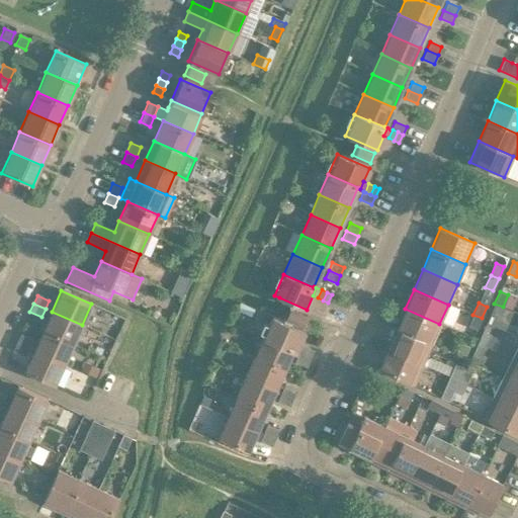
[(498,319),(503,307),(494,304),(489,316),(498,319)]
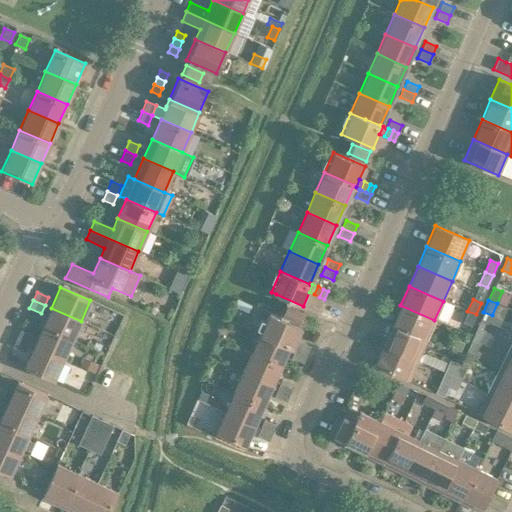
[(285,302),(280,312),(287,315),(298,320),(302,310),(287,304),(285,302)]
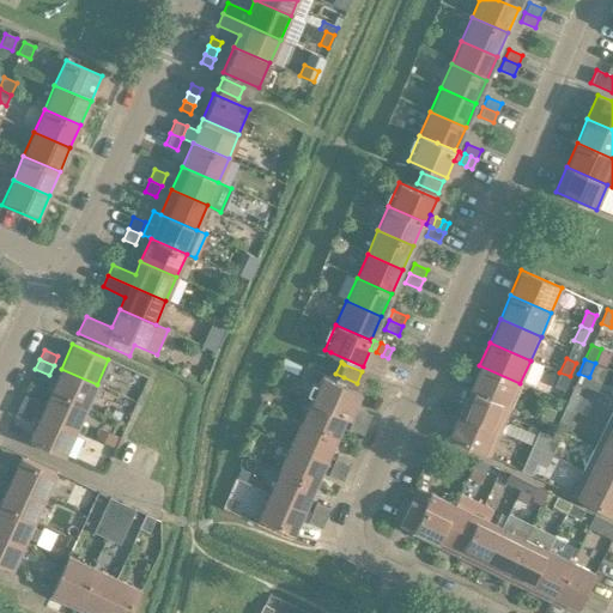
[(54,365),(49,375),(56,378),(50,392),(86,407),(97,384),(61,369),(54,365)]
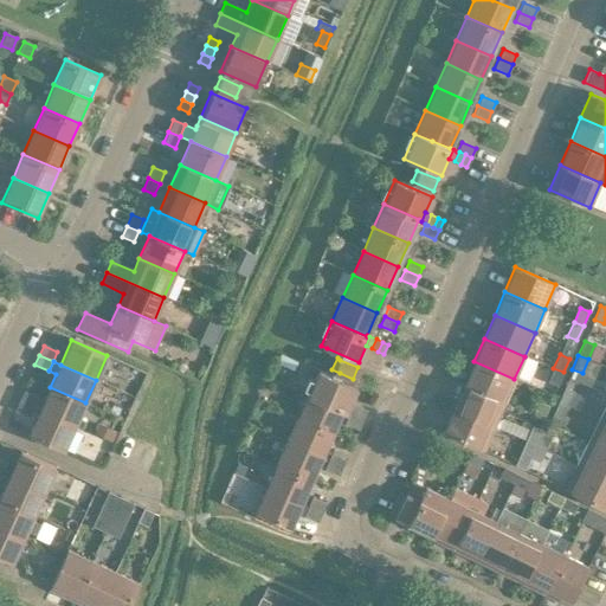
[(474,361),(464,385),(504,403),(514,379),(474,361)]
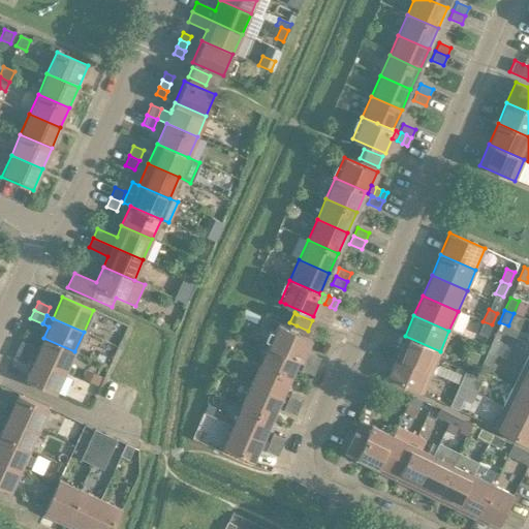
[(477,334),(486,337),(492,324),(483,321),(477,334)]
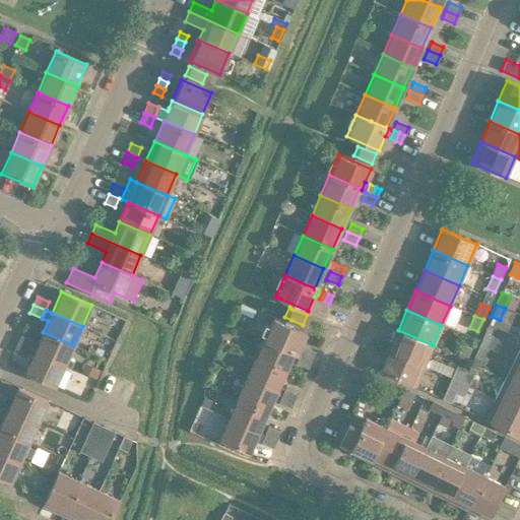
[(273,317),(263,338),(294,351),(294,352),(296,353),(299,345),(305,332),(273,317)]
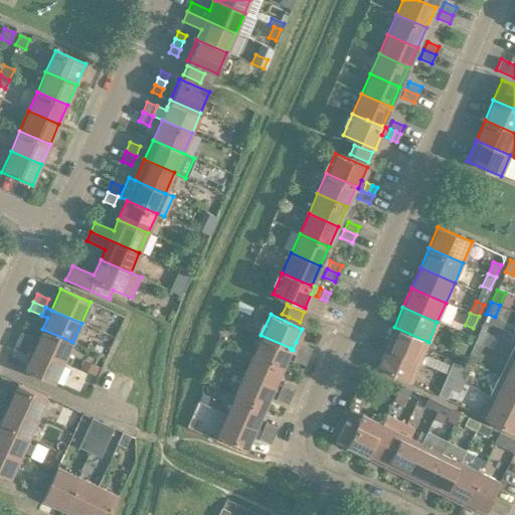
[(394,327),(385,347),(419,362),(428,342),(394,327)]
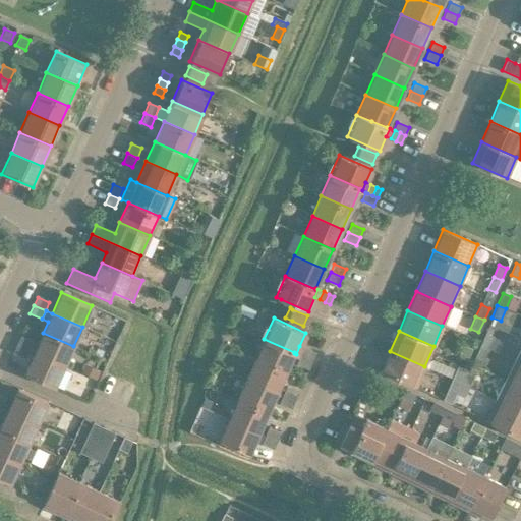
[(43,333),(34,353),(64,366),(73,346),(43,333)]
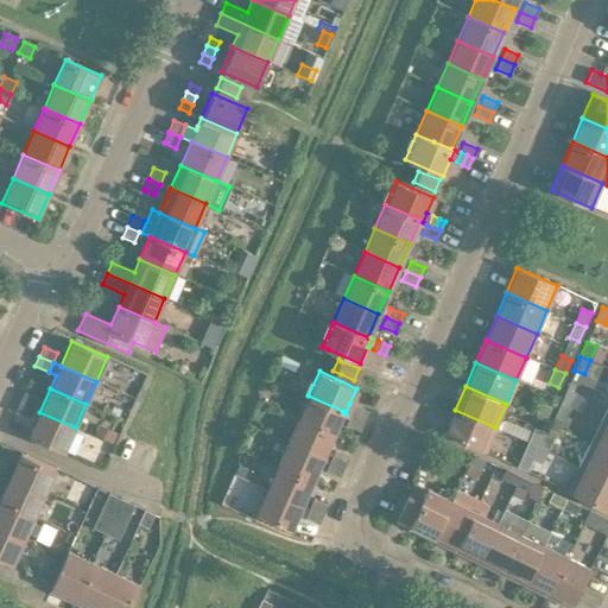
[(576,393),(565,390),(559,404),(570,407),(576,393)]
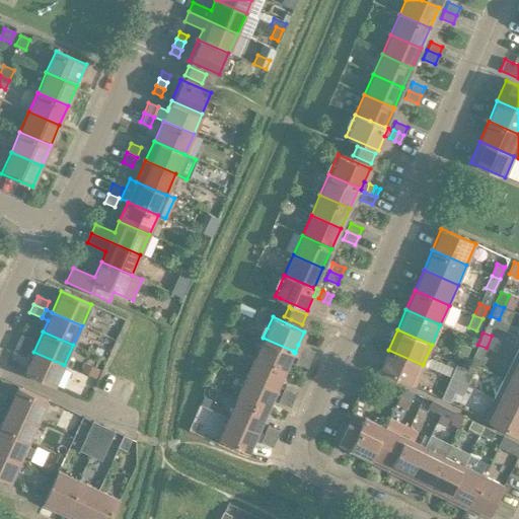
[(19,336),(15,344),(27,349),(31,341),(19,336)]
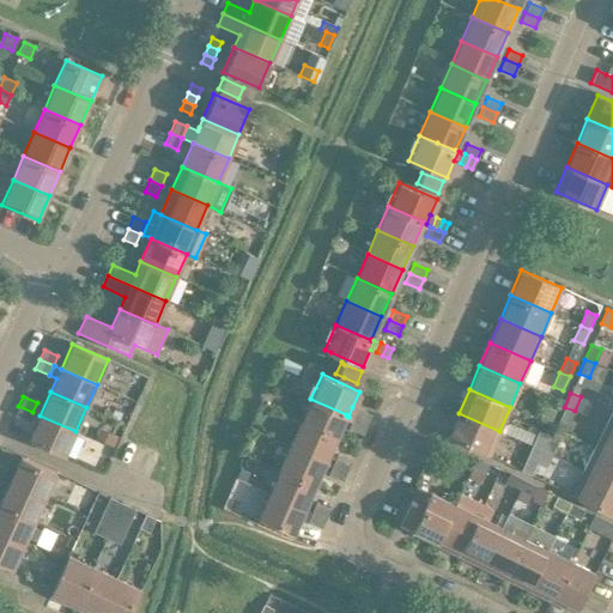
[(575,411),(584,414),(590,401),(581,398),(575,411)]
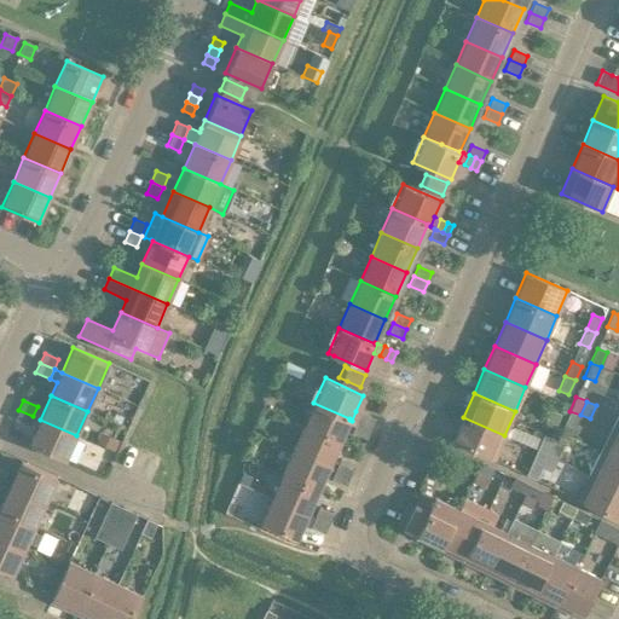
[(313,403),(304,427),(339,443),(350,420),(350,418),(313,403)]
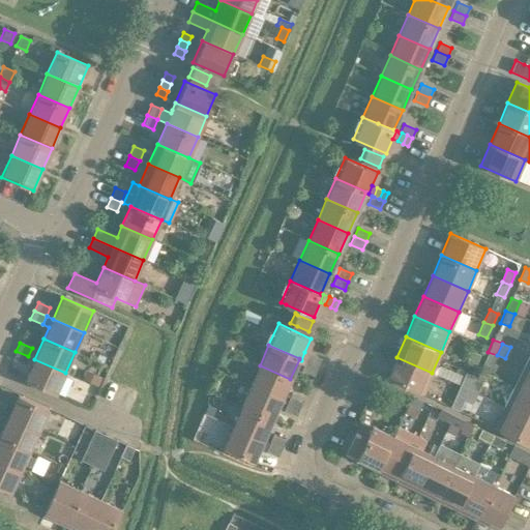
[(16,351),(12,359),(24,364),(28,356),(16,351)]
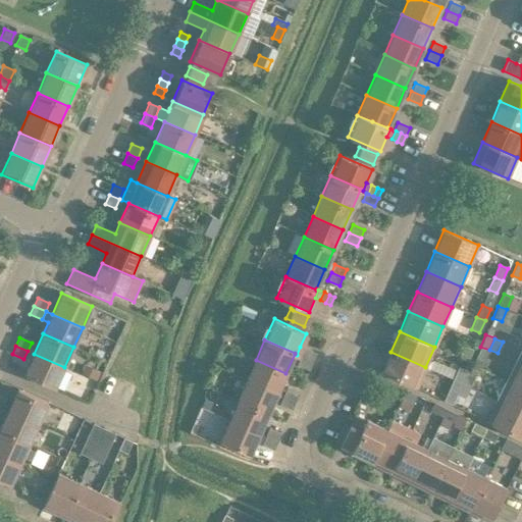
[(467,361),(472,350),(464,346),(459,358),(467,361)]
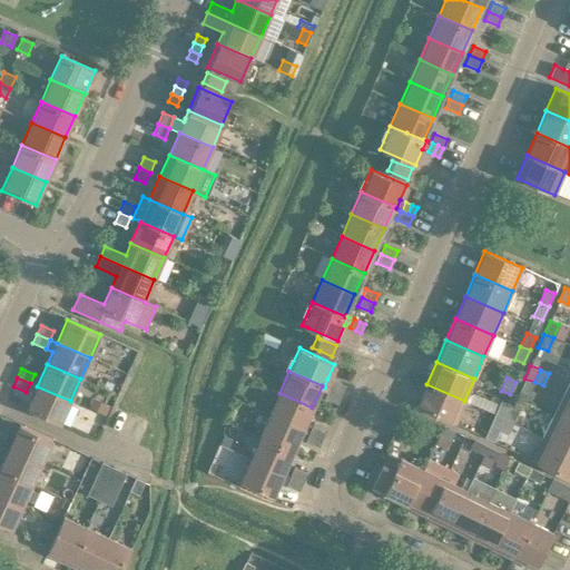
[(327,379),(324,387),(327,390),(330,390),(334,381),(327,379)]
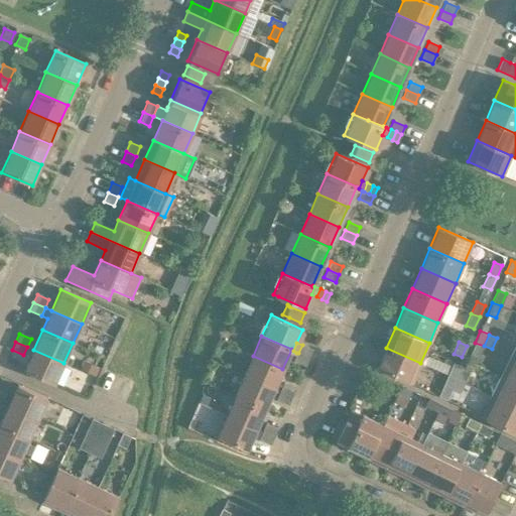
[(479,358),(484,346),(475,343),(470,354),(479,358)]
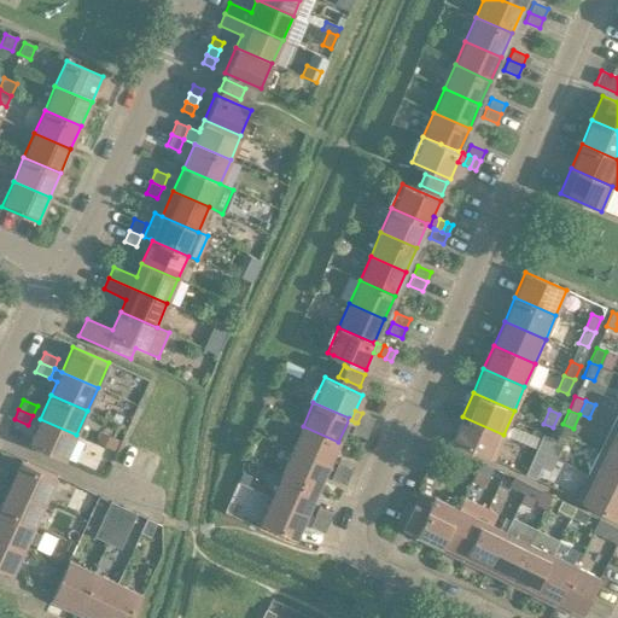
[(365,426),(369,417),(362,413),(357,423),(365,426)]
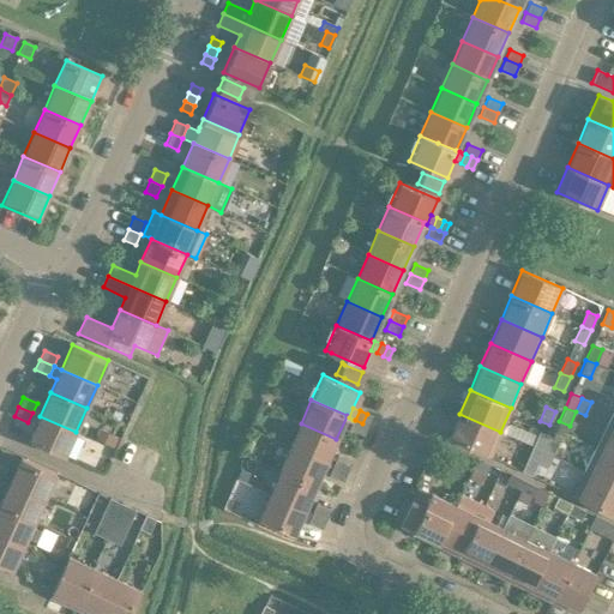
[(459,414),(449,439),(489,457),(500,432),(459,414)]
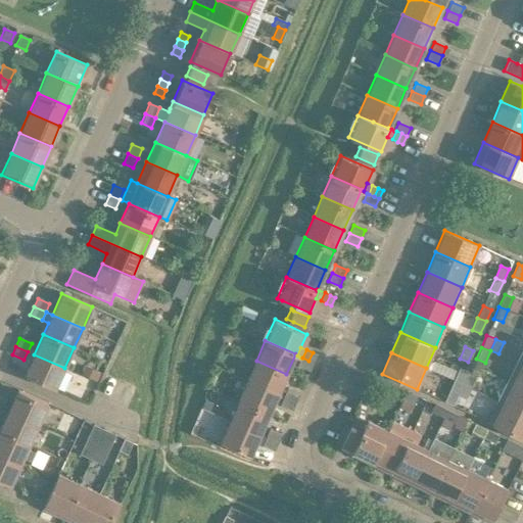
[(24,375),(54,389),(64,368),(34,354),(24,375)]
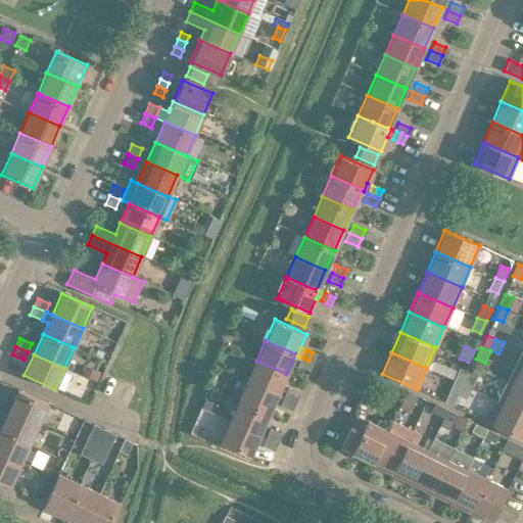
[(297,366),(310,371),(313,363),(308,361),(302,358),(300,358),(297,366)]
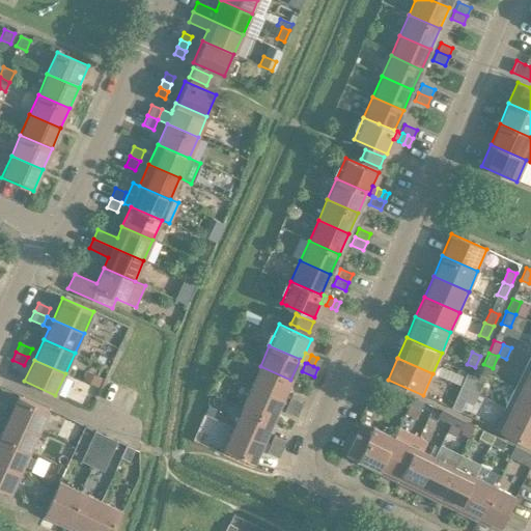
[(260,366),(251,387),(281,400),(290,380),(260,366)]
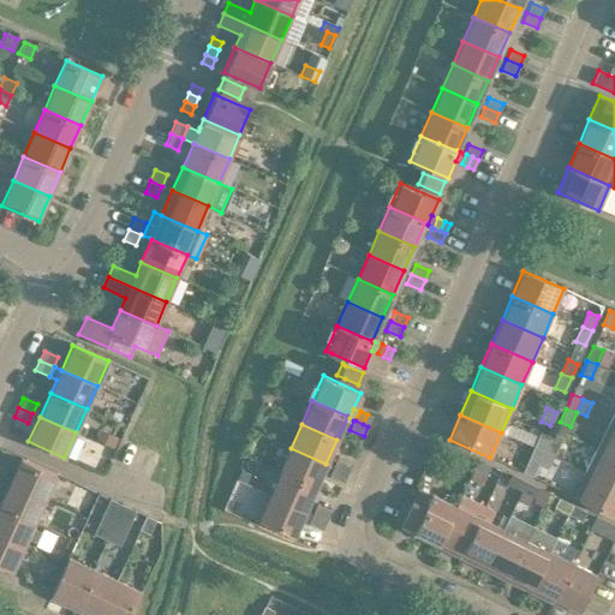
[(597,449),(614,459),(614,429),(608,427),(597,449)]
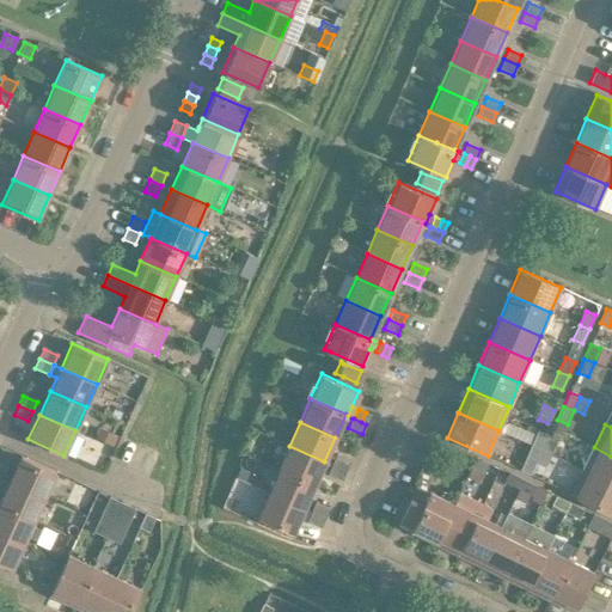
[(112,446),(117,438),(99,429),(95,438),(112,446)]
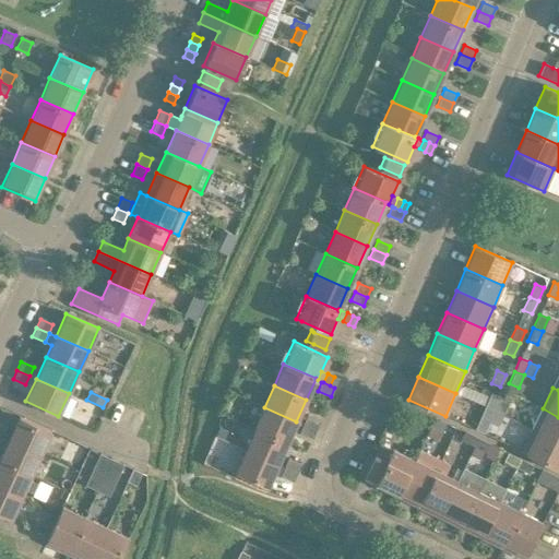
[(490,393),(485,406),(494,409),(499,396),(490,393)]
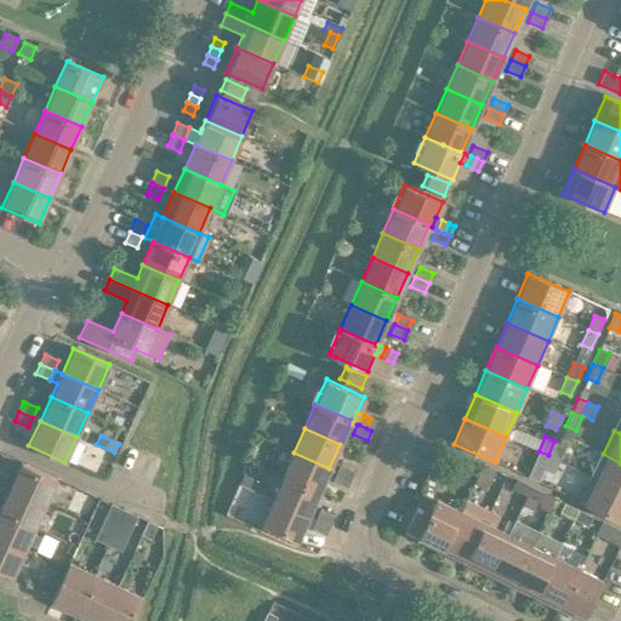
[(548,455),(558,460),(565,445),(554,440),(548,455)]
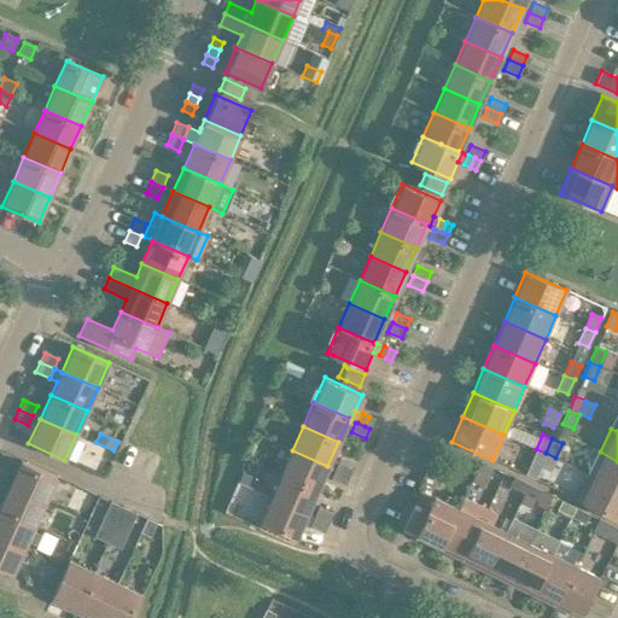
[(535,478),(540,467),(546,453),(536,449),(525,474),(535,478)]
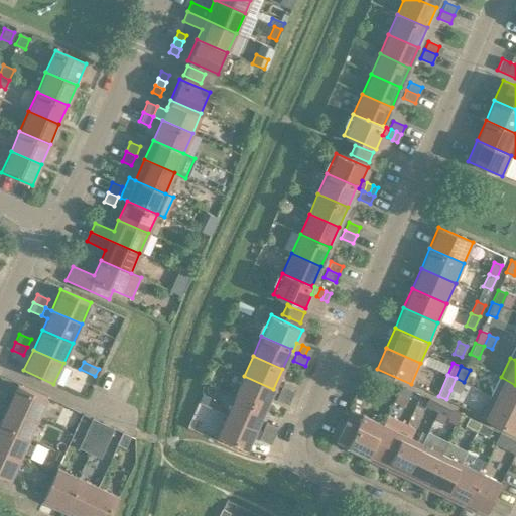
[(244,376),(235,395),(264,409),(273,389),(244,376)]
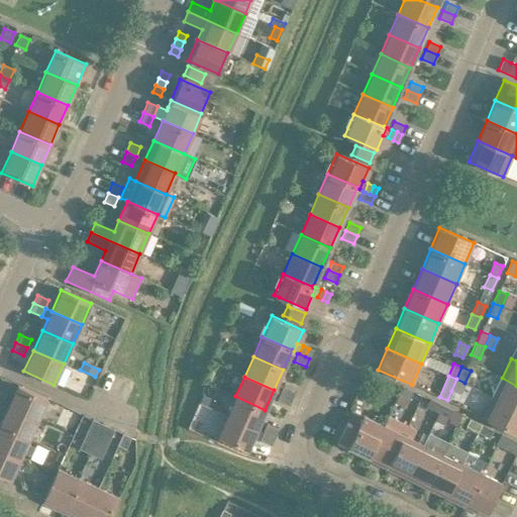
[(492,398),(516,410),(516,386),(502,378),(492,398)]
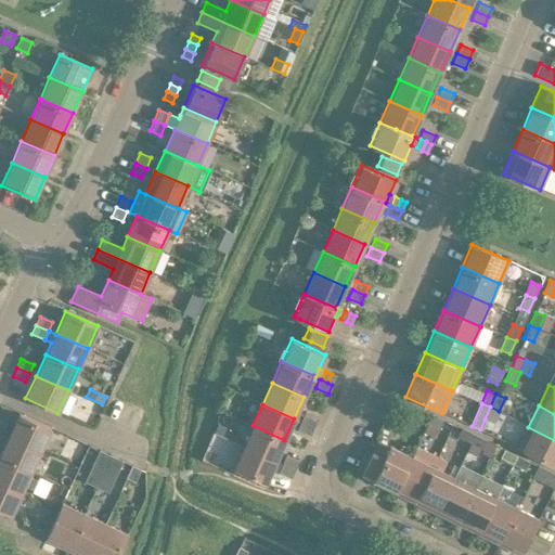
[(490,407),(485,420),(493,423),(499,411),(490,407)]
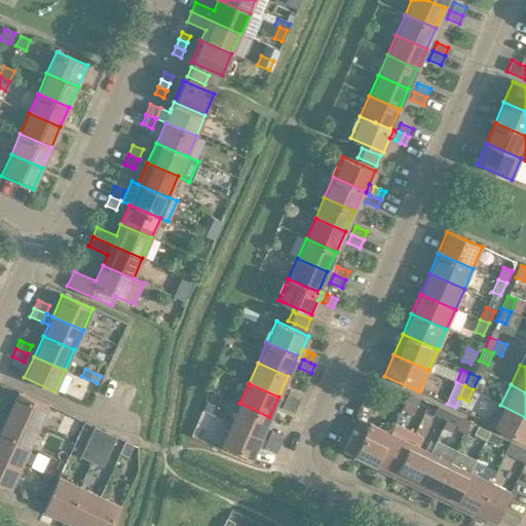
[(285,399),(297,405),(301,396),(289,390),(285,399)]
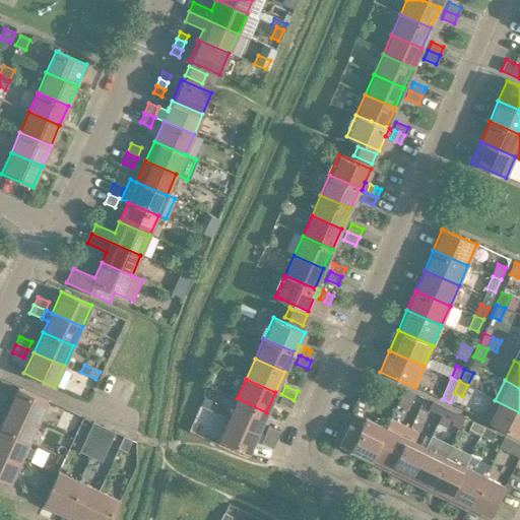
[(7,409),(38,423),(47,401),(17,388),(7,409)]
